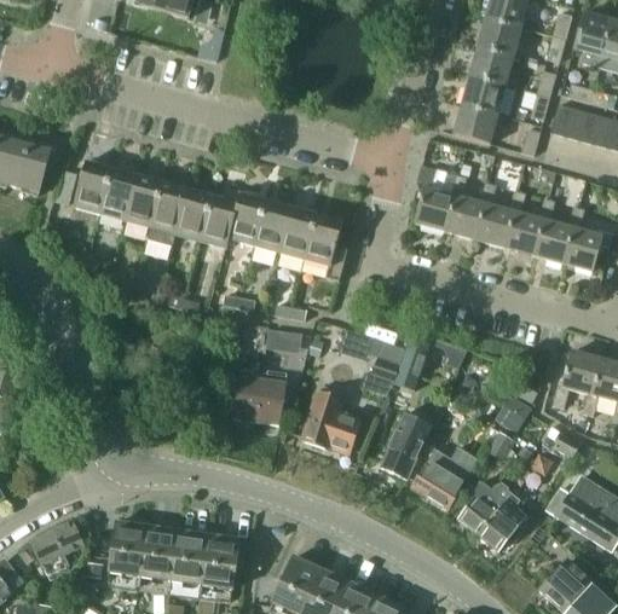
[(195,18),(196,15),(198,0),(136,0),(136,1),(189,15),(189,17),(195,18)]
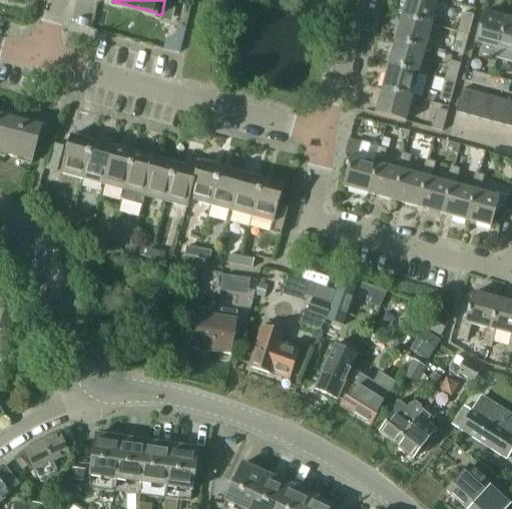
[(406,0),(403,14),(432,21),(437,0),(406,0)]
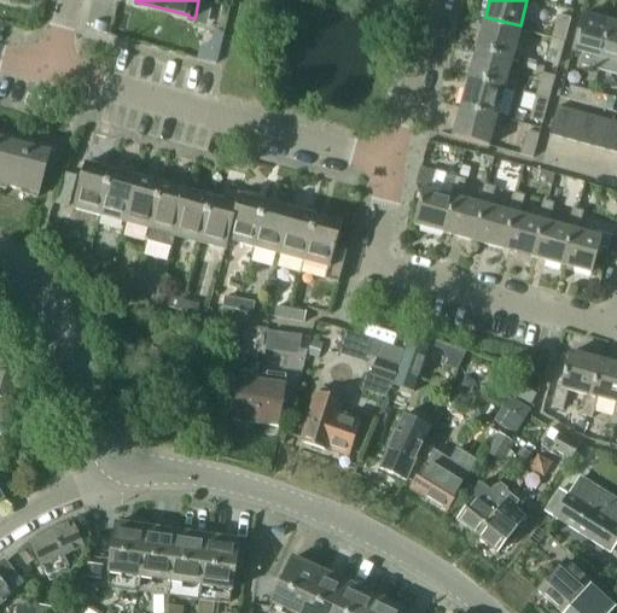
[(558,11),(552,35),(565,38),(571,15),(558,11)]
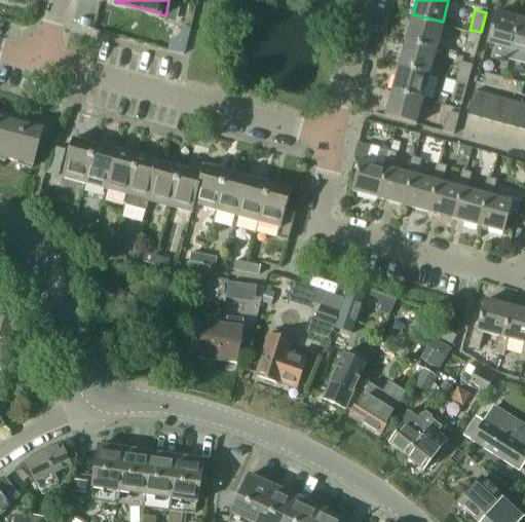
[(487,40),(496,42),(494,52),(511,57),(521,15),(495,9),(487,40)]
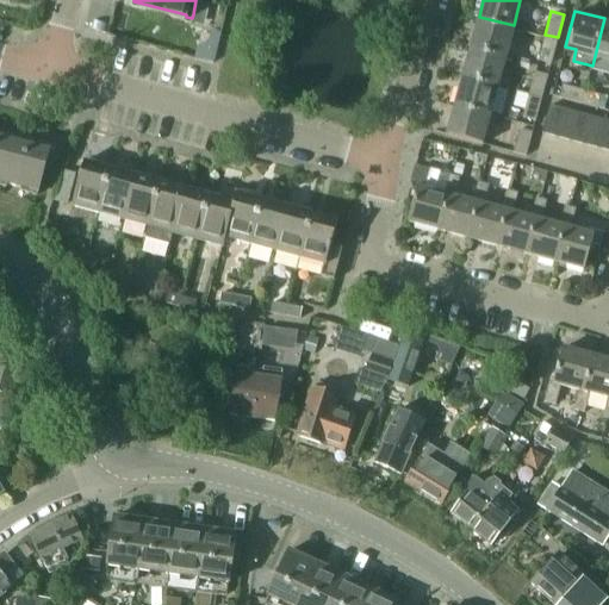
[(479,17),(472,44),(505,54),(514,25),(479,17)]
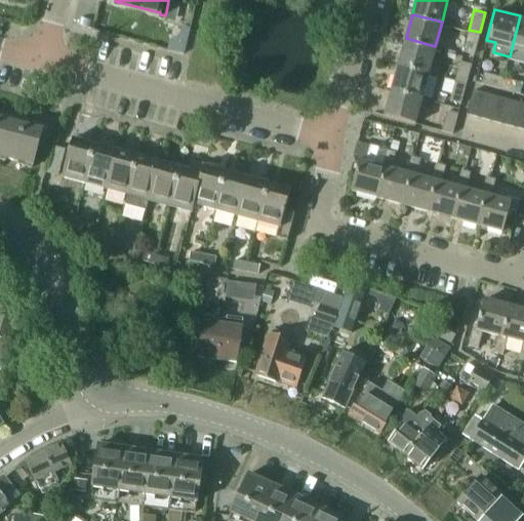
[(523,16),(520,15),(510,56),(523,59),(523,16)]
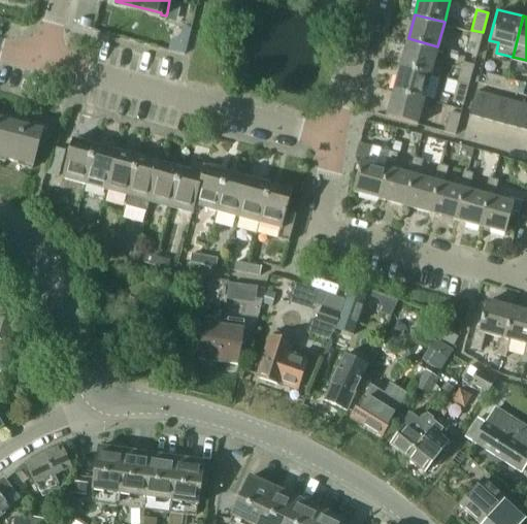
[(478,53),(483,32),(471,30),(466,50),(478,53)]
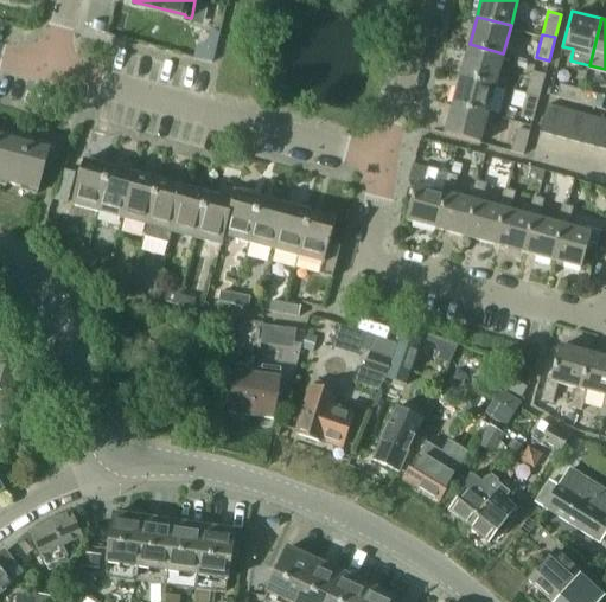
[(470,44),(461,72),(496,82),(503,53),(470,44)]
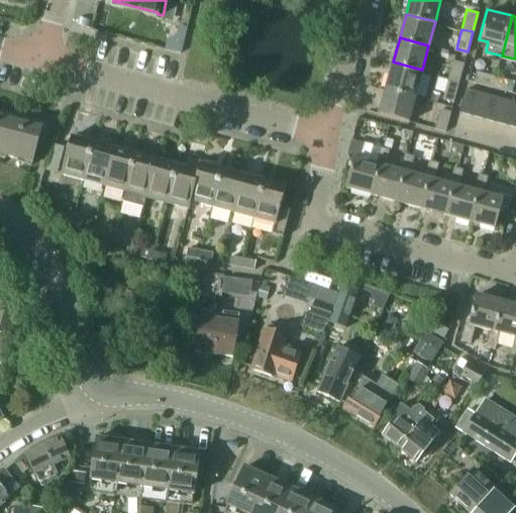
[(453,58),(448,77),(459,80),(465,61),(453,58)]
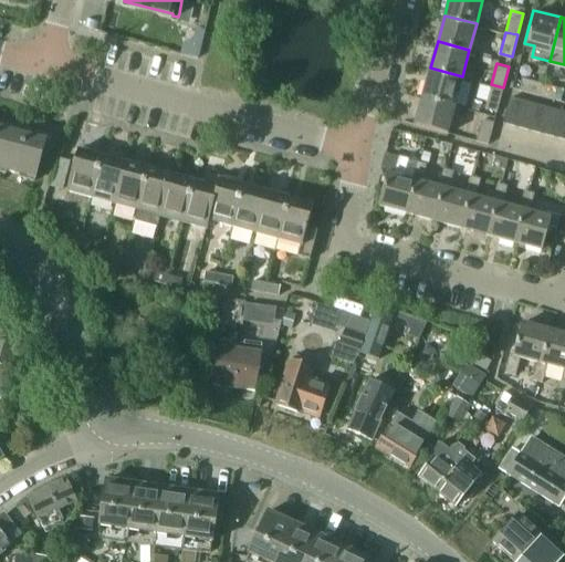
[(430,68),(424,95),(456,103),(462,76),(430,68)]
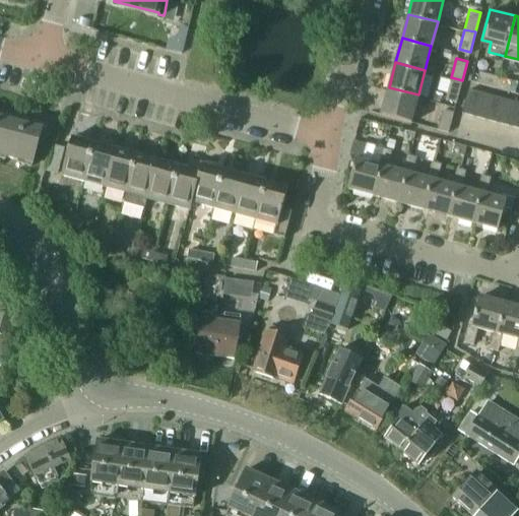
[(478,68),(476,78),(496,83),(499,74),(478,68)]
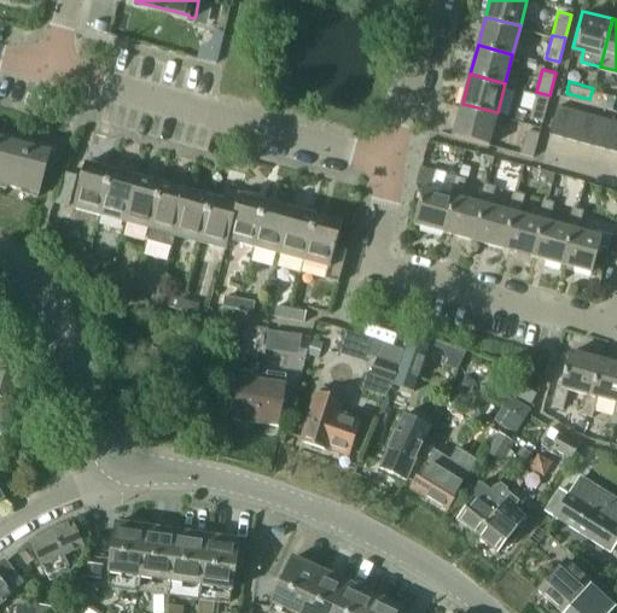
[(593,88),(589,99),(613,106),(616,94),(593,88)]
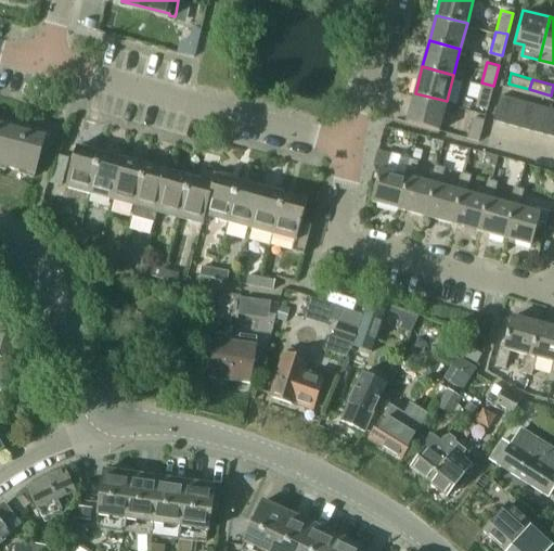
[(476,104),(488,107),(493,86),(481,82),(476,104)]
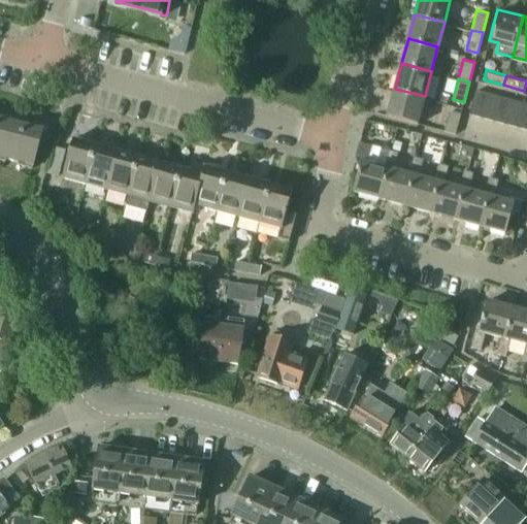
[(395,89),(389,111),(388,113),(418,122),(421,111),(425,96),(395,89)]
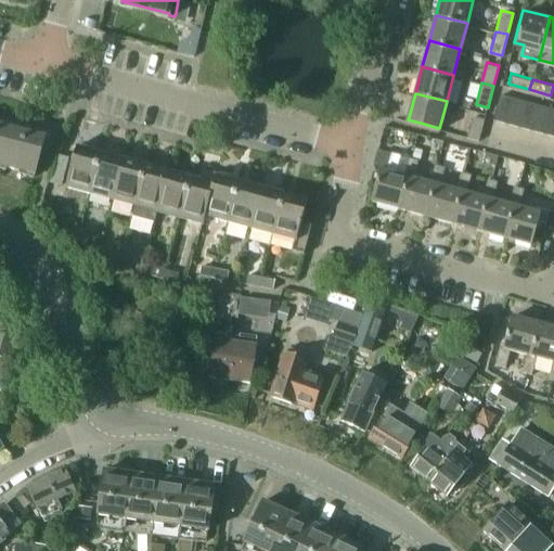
[(493,120),(506,124),(507,118),(513,98),(500,94),(493,120)]
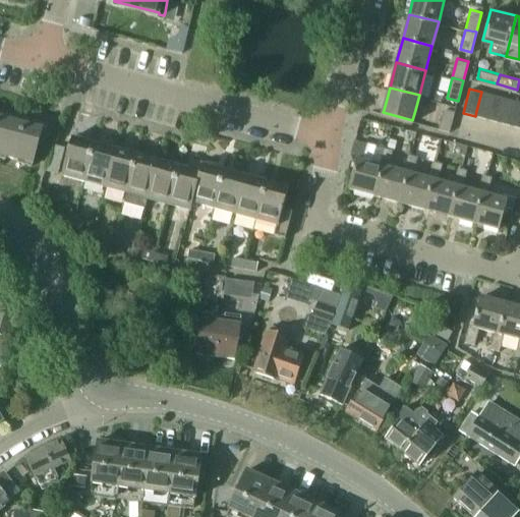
[(476,111),(475,116),(486,119),(488,111),(494,95),(481,92),(476,111)]
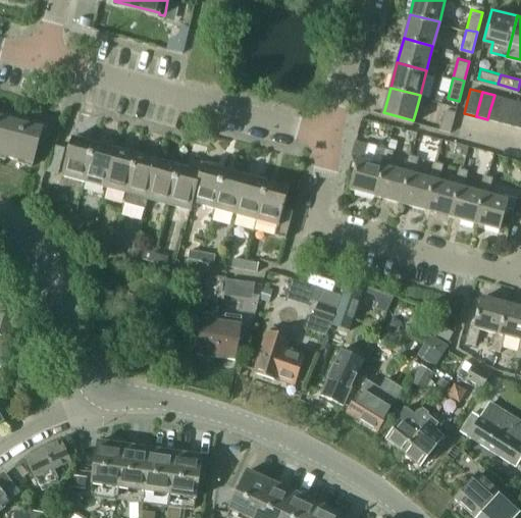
[(489,111),(487,119),(500,122),(503,111),(506,98),(495,95),(489,111)]
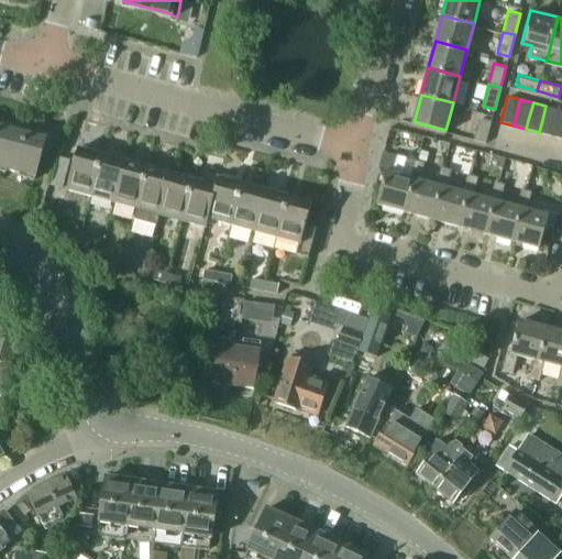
[(542,120),(539,132),(552,135),(555,120),(559,109),(546,106),(542,120)]
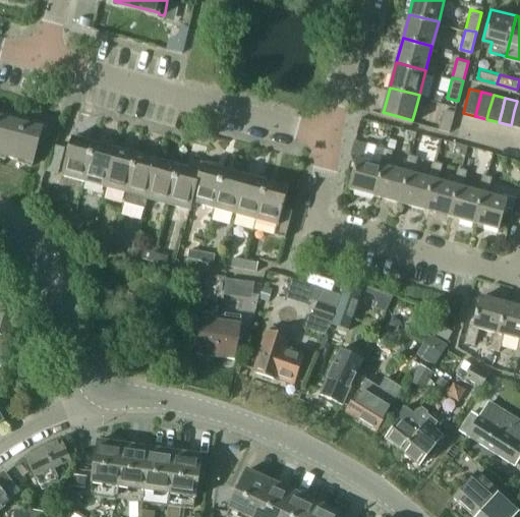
[(514,111),(511,125),(519,127),(519,102),(517,101),(514,111)]
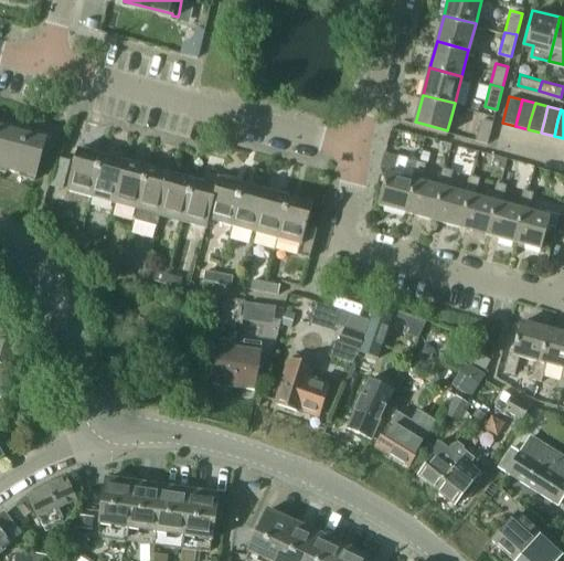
[(482,116),(476,137),(488,141),(495,119),(482,116)]
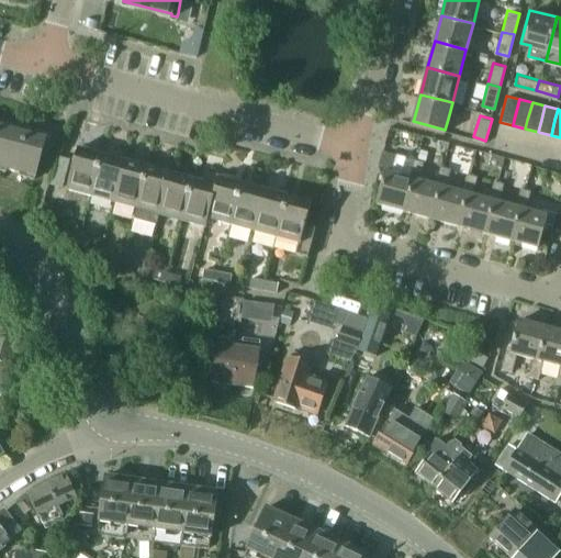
[(0,166),(35,176),(47,130),(0,116),(0,166)]
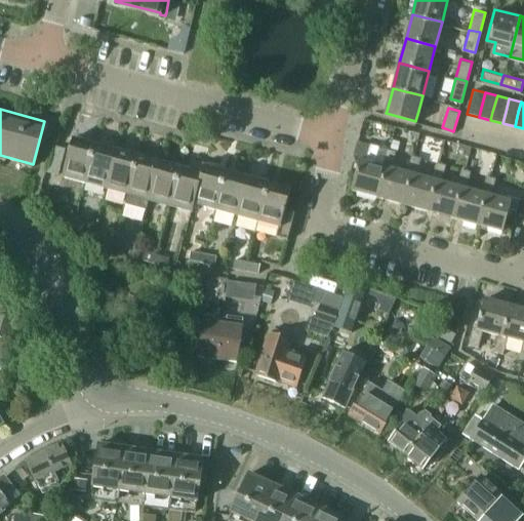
[(64,174),(86,181),(96,142),(75,135),(64,174)]
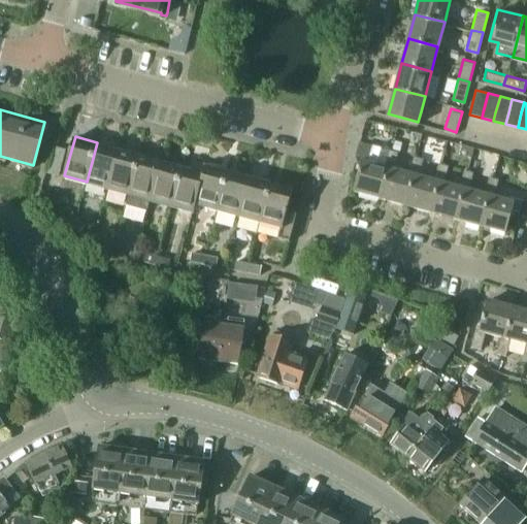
[(355,189),(381,196),(388,166),(383,165),(369,161),(373,144),(360,140),(356,154),(360,154),(359,159),(363,160),(355,189)]
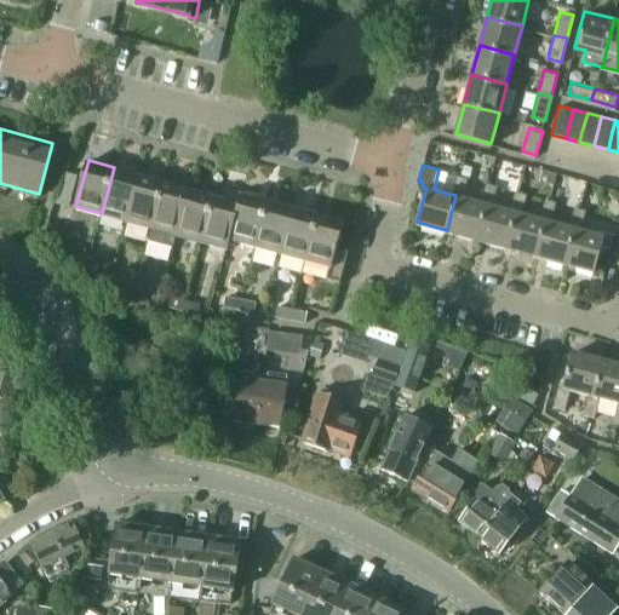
[(114,167),(102,213),(127,220),(139,174),(114,167)]
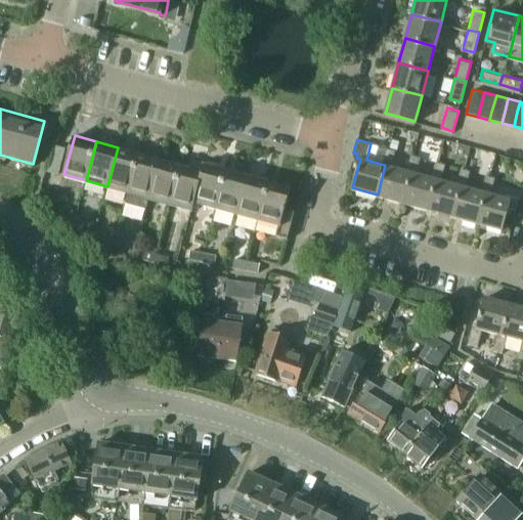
[(59,172),(67,146),(55,143),(48,169),(59,172)]
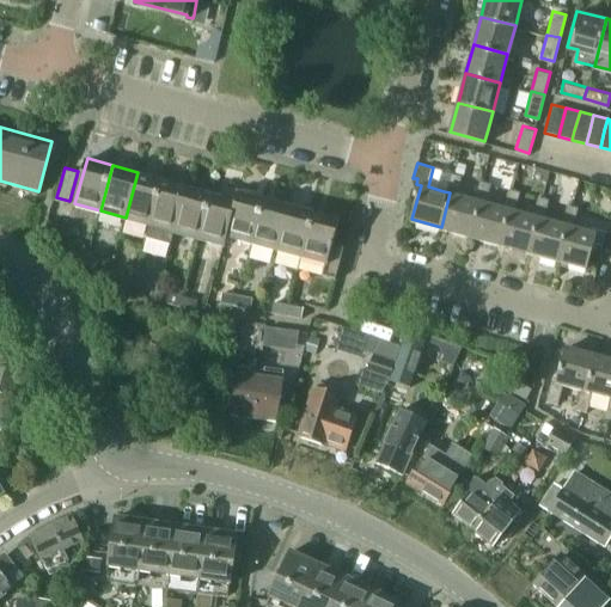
[(138,172),(126,218),(150,225),(163,178),(138,172)]
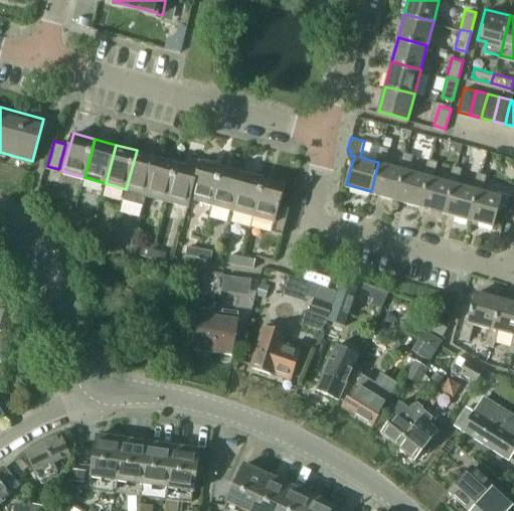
[(378,162),(371,191),(395,198),(403,169),(399,168),(384,163),(388,148),(378,145),(373,161),(378,162)]
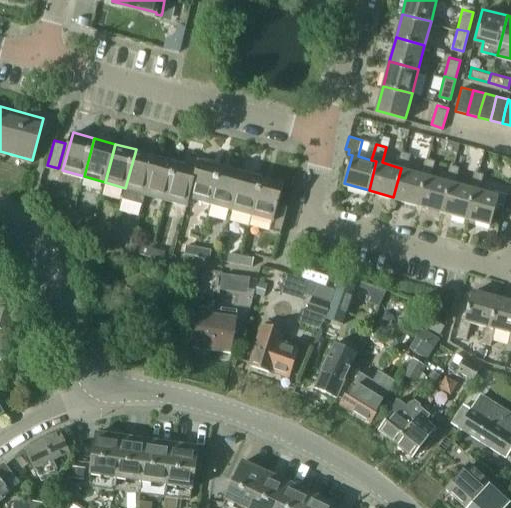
[(136,149),(125,188),(146,193),(157,155),(136,149)]
